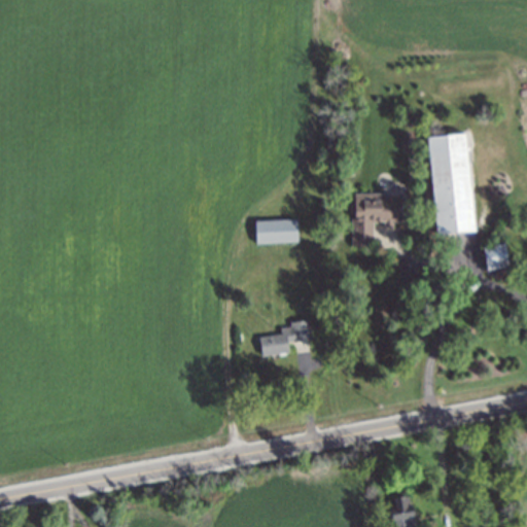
[(473,231),(465,133),(426,136),(435,234),(473,231)]
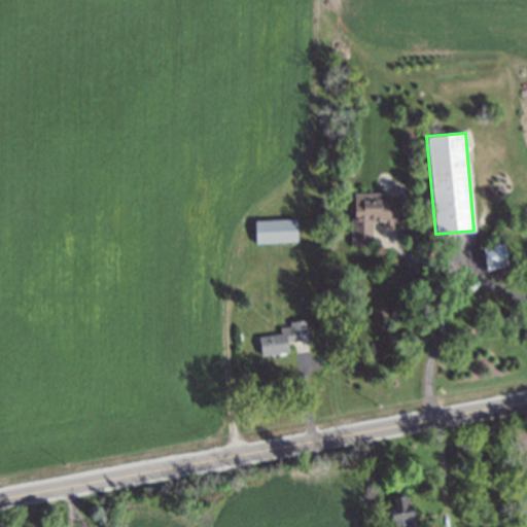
[(353,245),(373,245),(373,222),(401,222),(401,192),(352,194),(353,245)]
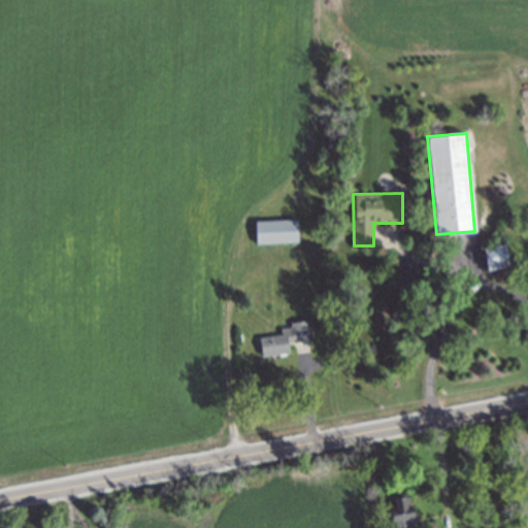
[(255,221),(256,243),(298,241),(297,219),(255,221)]
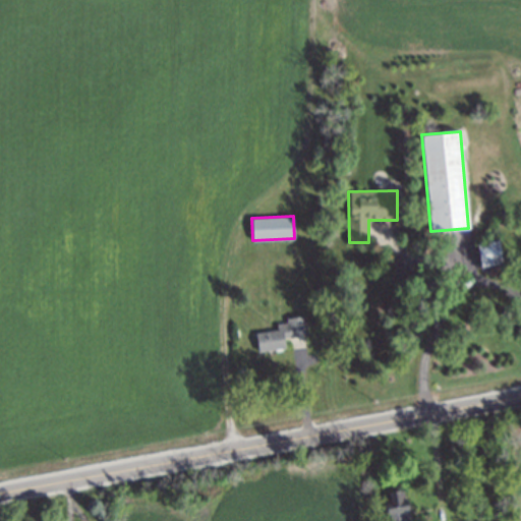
[(503,262),(499,240),(476,244),(480,266),(503,262)]
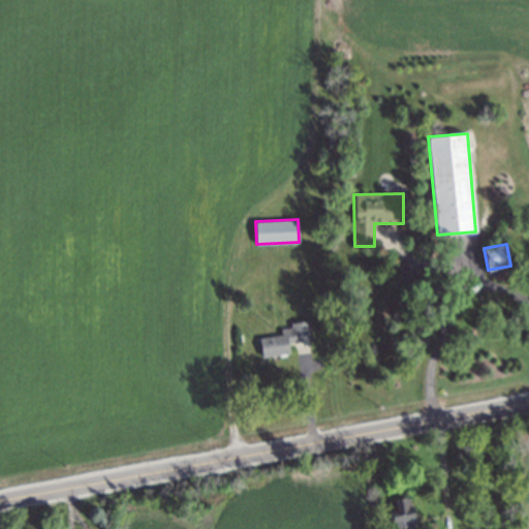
[(262,356),(289,353),(288,343),(313,340),(311,320),(290,322),(291,328),(281,329),(282,335),(260,337),(262,356)]
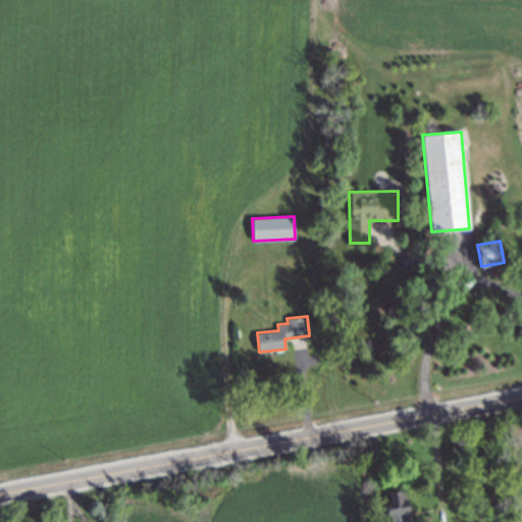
[(410,521),(409,499),(401,500),(401,491),(385,492),(386,521),(410,521)]
